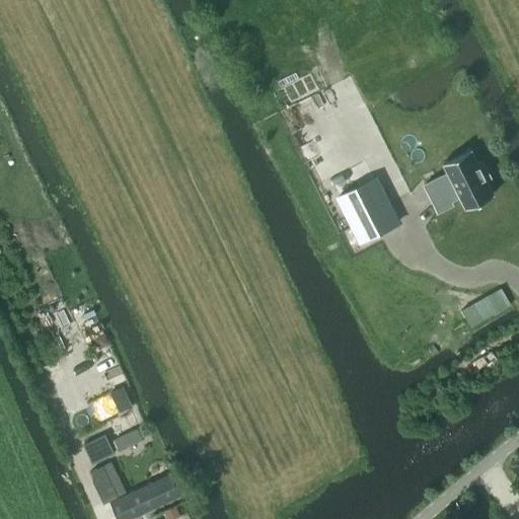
[(438,177),(423,184),(437,212),(451,205),(448,199),(457,194),(465,209),(493,195),(485,180),(490,177),(482,162),(476,164),(469,149),(442,163),(447,173),(450,178),(440,183),(438,177)]
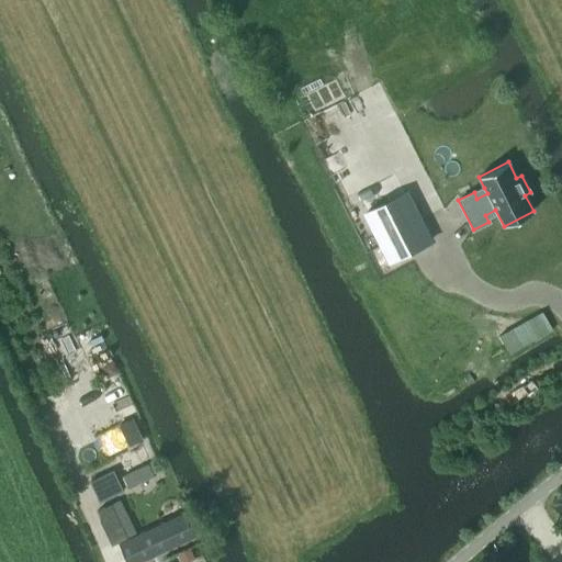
[(407,190),(362,213),(389,265),(434,242),(407,190)]
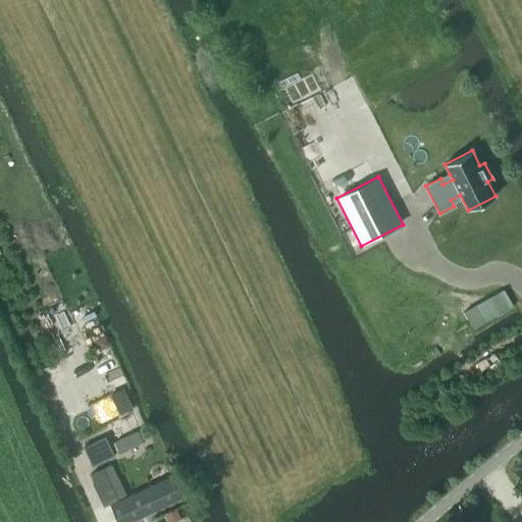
[(503,290),(463,312),(472,329),(512,306),(503,290)]
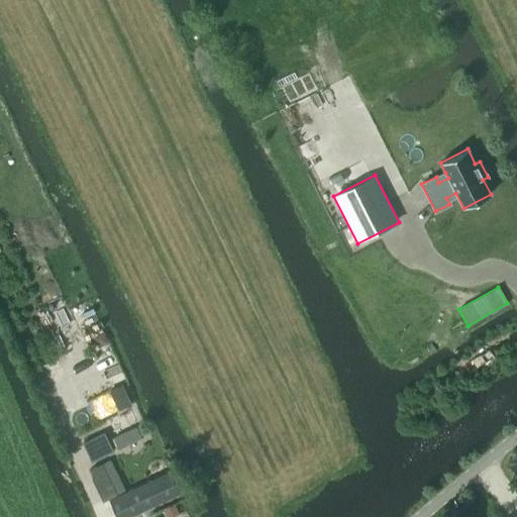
[(122,385),(108,391),(118,411),(131,405),(122,385)]
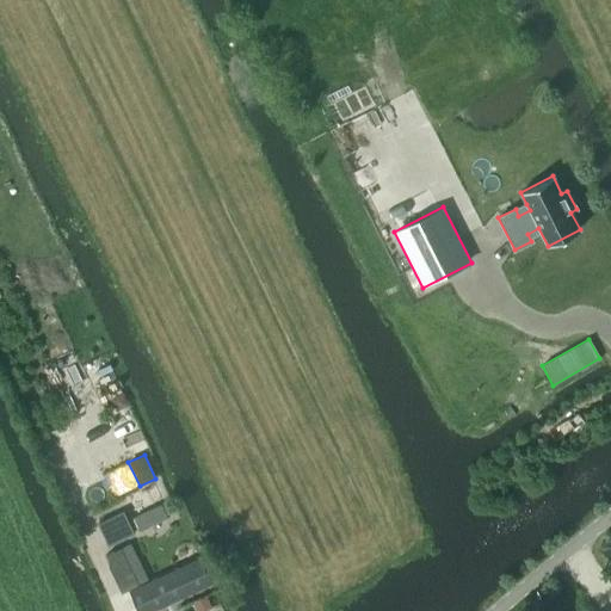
[(139,530),(167,518),(162,505),(134,517),(139,530)]
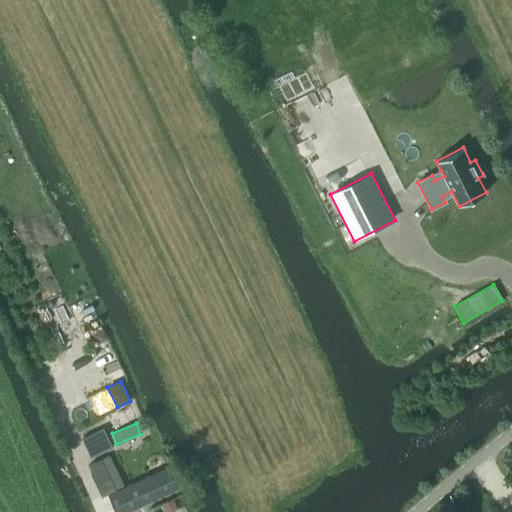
[(80,439),(89,457),(111,446),(102,428),(80,439)]
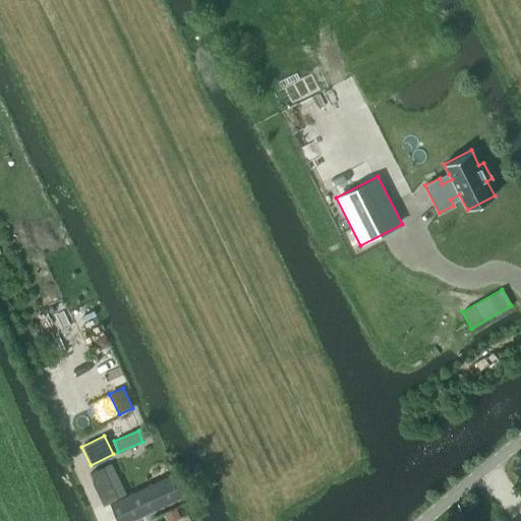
[(104,506),(117,500),(102,468),(91,474),(95,483),(93,484),(104,506)]
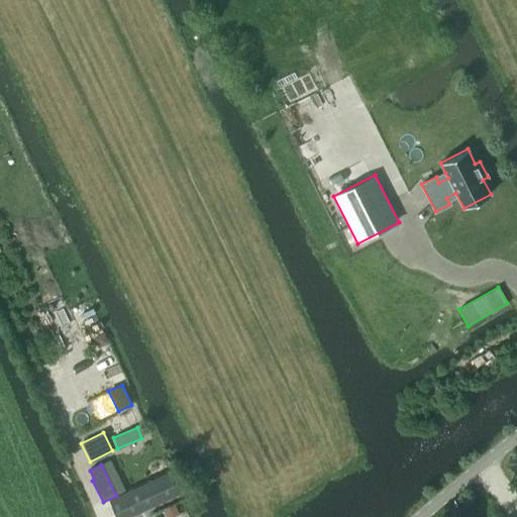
[(109,516),(141,516),(134,503),(109,515),(109,516)]
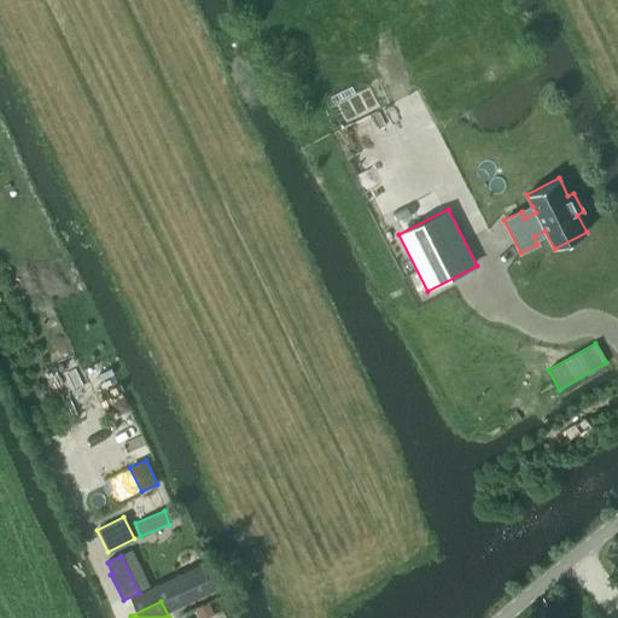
[(199,617),(205,617),(214,614),(209,604),(196,610),(199,617)]
